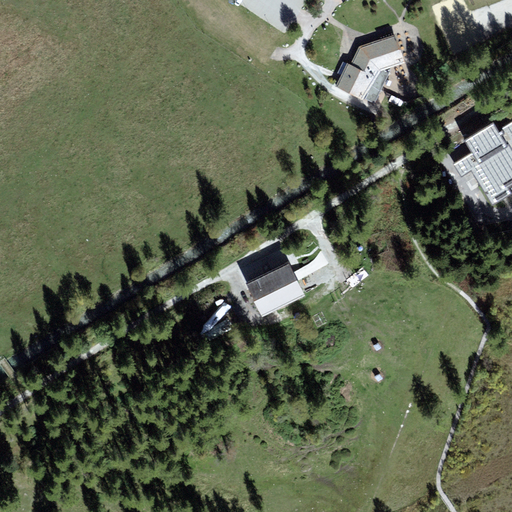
[(405,62),(394,33),(359,45),(352,62),(348,61),(335,85),(364,101),(365,98),(380,70),(389,67),(405,62)]
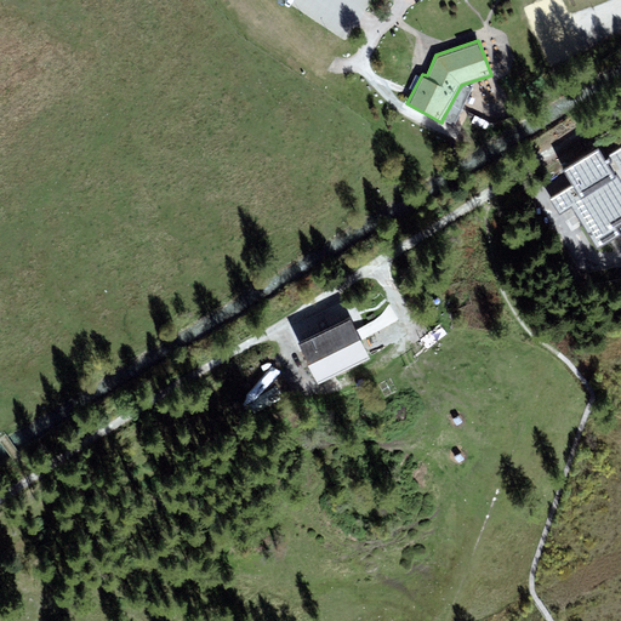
[(461,85),(443,119),(455,125),(463,108),(497,123),(503,108),(479,95),(483,87),(472,81),(461,85)]
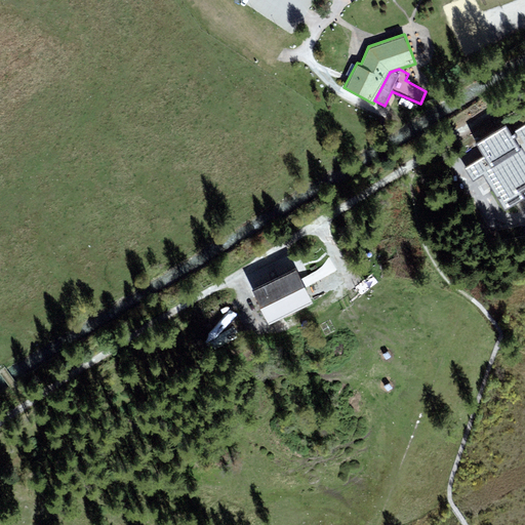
[(473,143),(486,165),(514,148),(500,125),(473,143)]
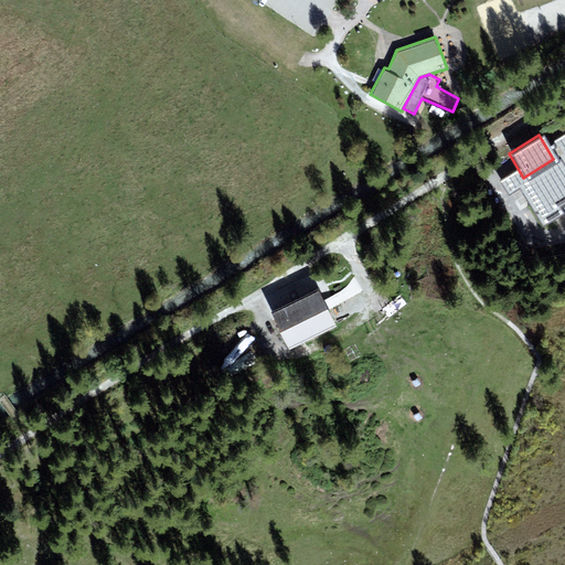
[(500,181),(509,195),(519,189),(543,227),(564,212),(560,203),(564,200),(564,171),(557,159),(523,181),(516,170),(500,181)]
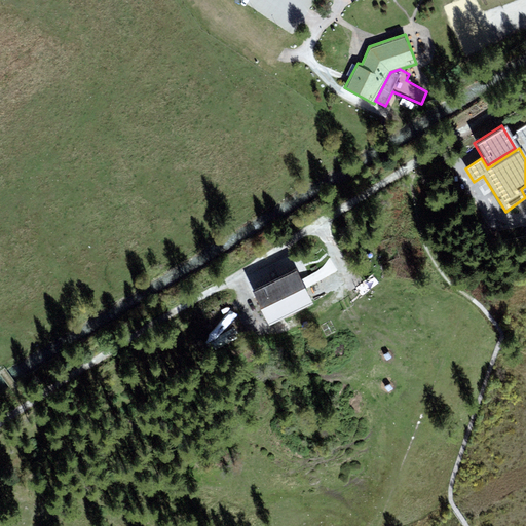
[(265,322),(310,299),(296,269),(250,293),(265,322)]
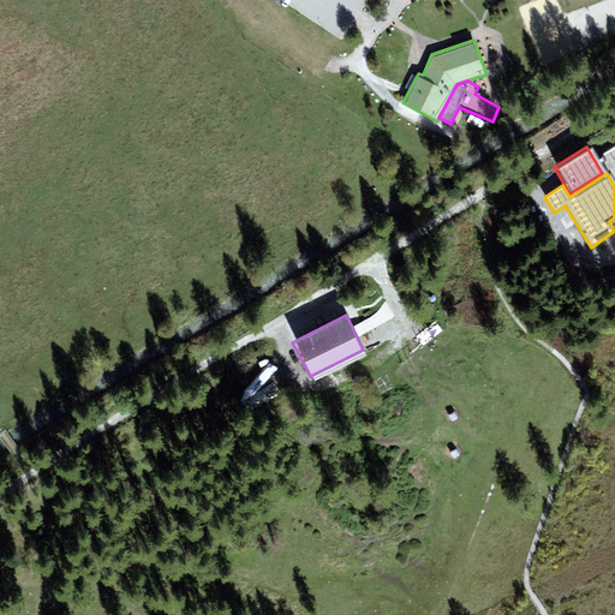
All buildings are outlined.
